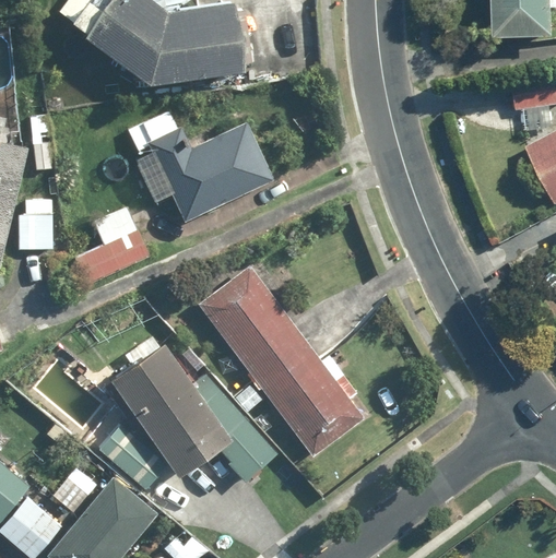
[(169,12),(155,0),(68,0),(60,10),(145,85),(244,72),(234,3),(169,12)]
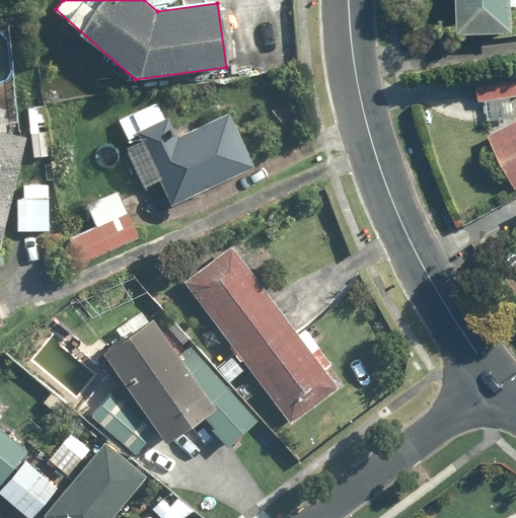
[(459,0),(459,34),(514,35),(514,0),(459,0)]
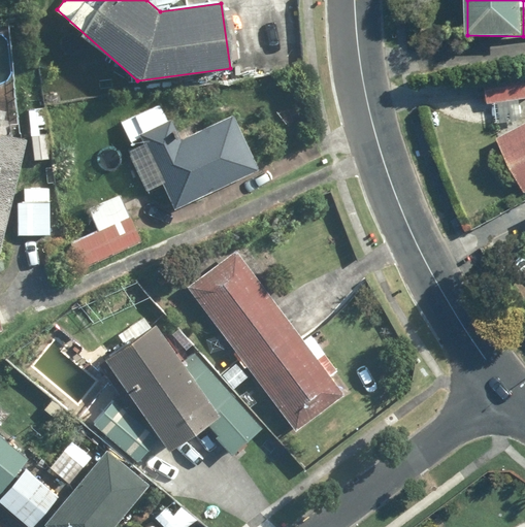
[(501,102),(503,119),(524,117),(524,99),(524,71),(487,76),(490,103),(501,102)]
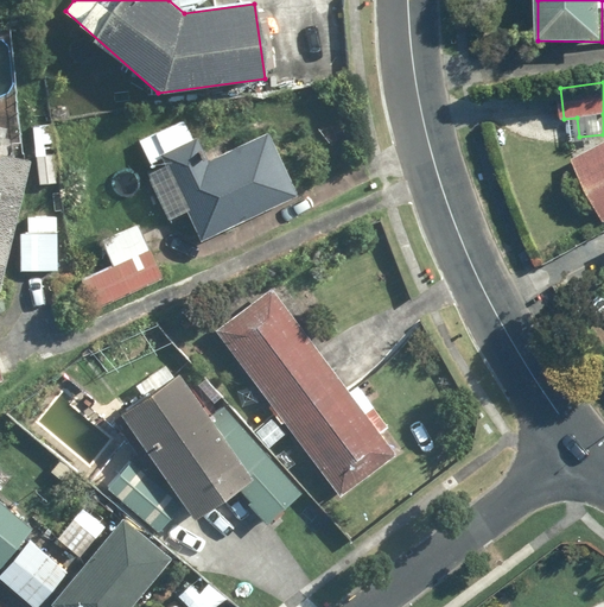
[(198,139),(160,157),(198,240),(297,195),(268,132),(209,159),(198,139)]
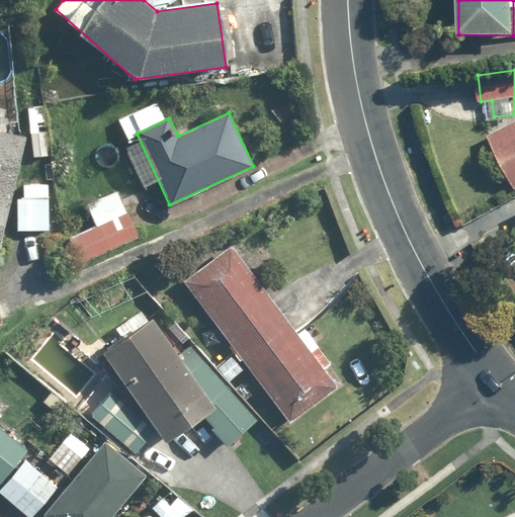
[(514,123),(492,136),(514,180),(514,123)]
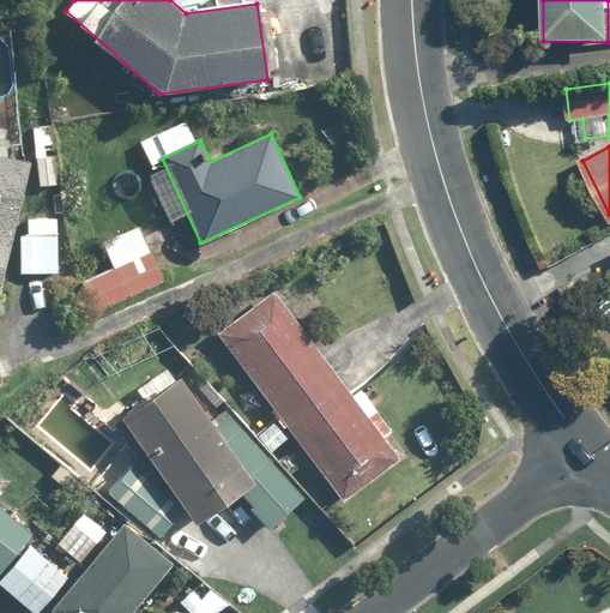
[(0,295),(1,295),(30,161),(0,154),(0,295)]
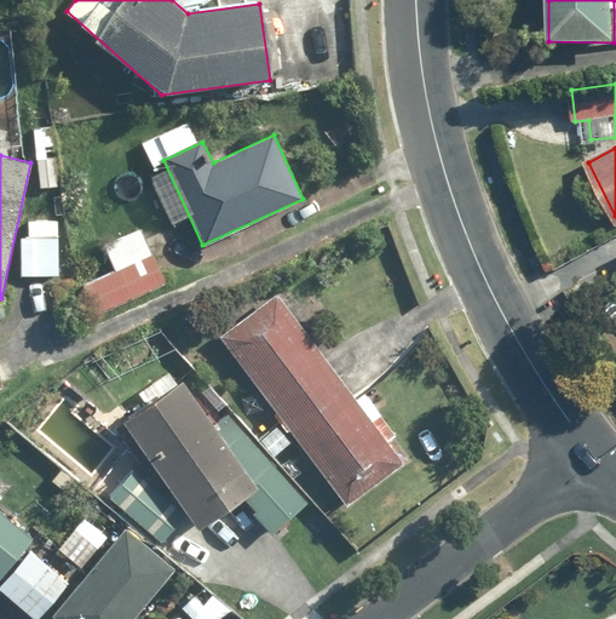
[(59,219),(29,221),(29,238),(22,238),(23,276),(59,276),(59,219)]
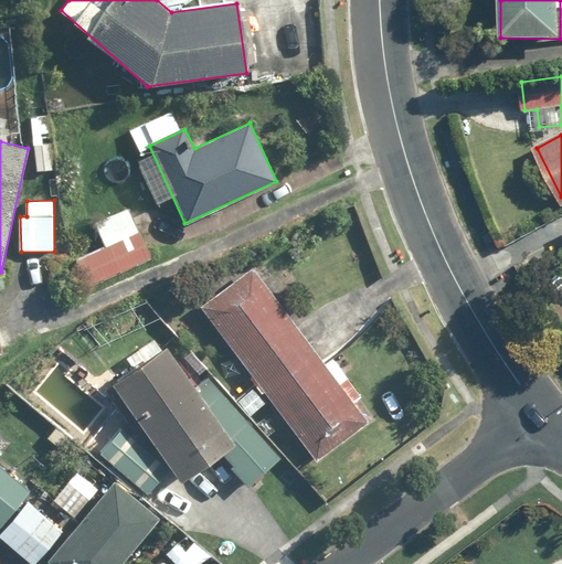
[(152,257),(129,208),(94,223),(105,246),(74,259),(87,287),(152,257)]
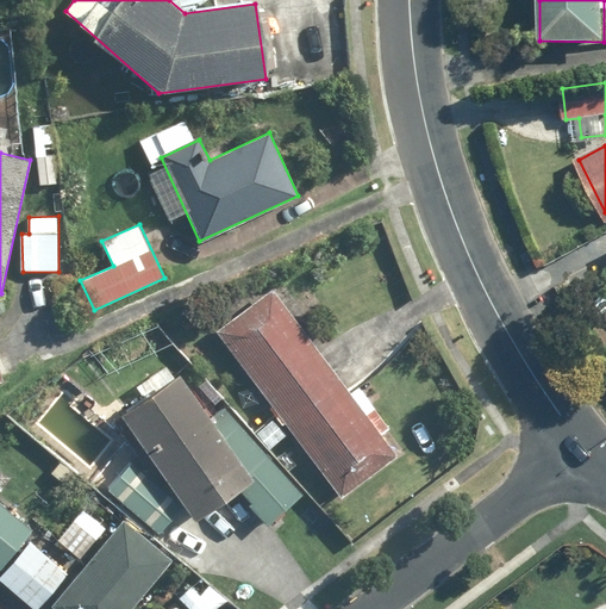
[(391,428),(360,386),(351,392),(274,289),(218,329),(343,499),(399,458),(382,435),(391,428)]
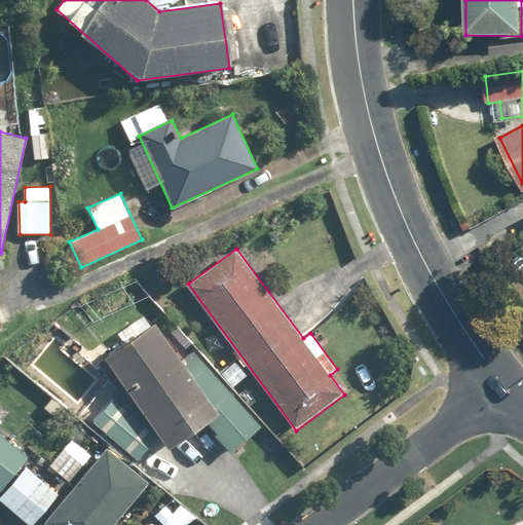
[(230,453),(261,426),(193,350),(179,361),(151,322),(101,359),(166,448),(198,424),(230,453)]
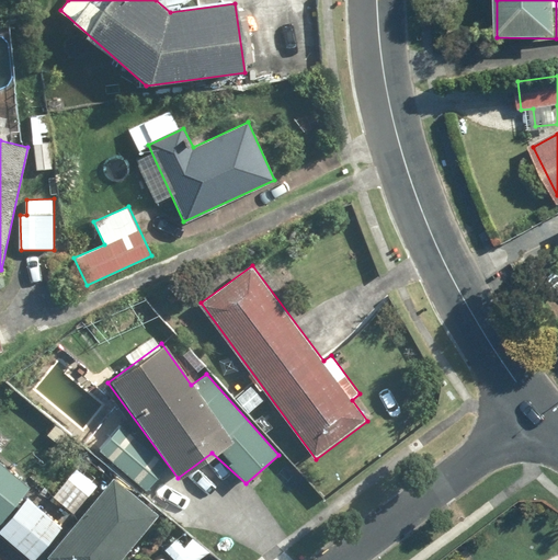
[(269,401),(253,384),(234,401),(249,418),(269,401)]
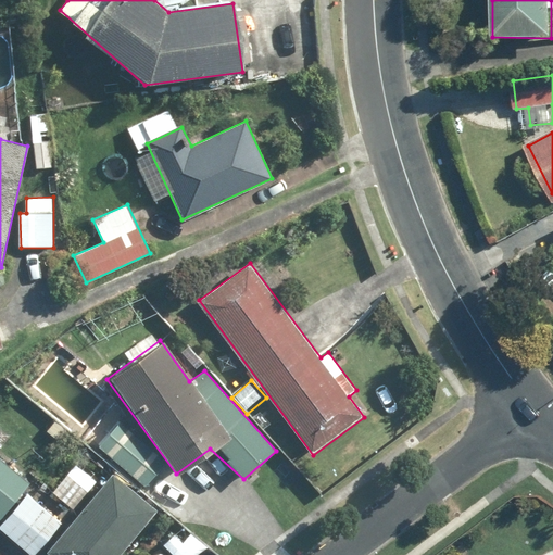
[(165,463),(120,419),(96,444),(141,488),(165,463)]
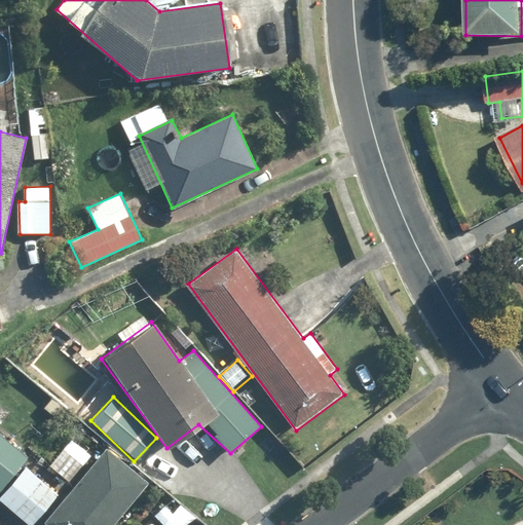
[(0,489),(28,454),(0,433),(0,489)]
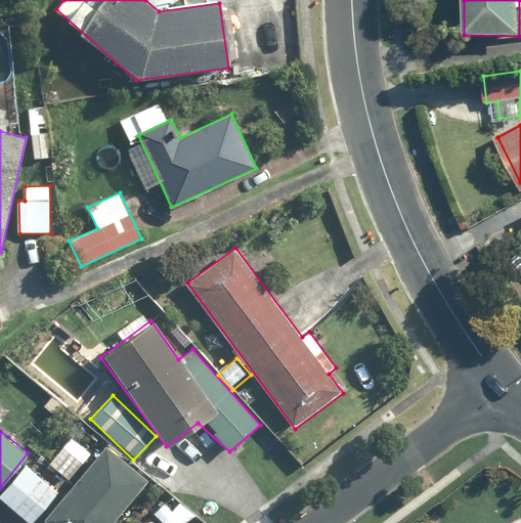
[(91,453),(70,436),(48,463),(71,480),(91,453)]
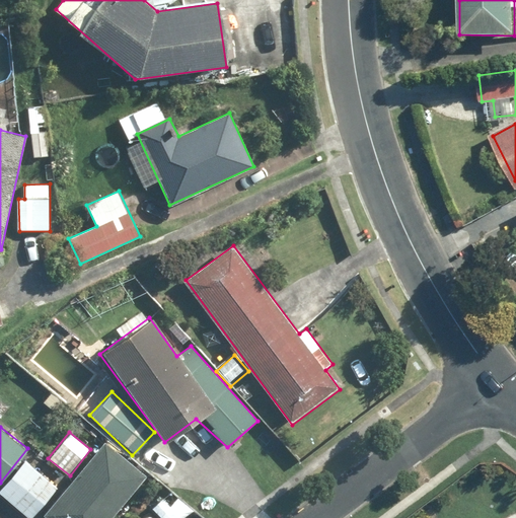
[(113,517),(148,476),(105,442),(44,516),(46,517),(113,517)]
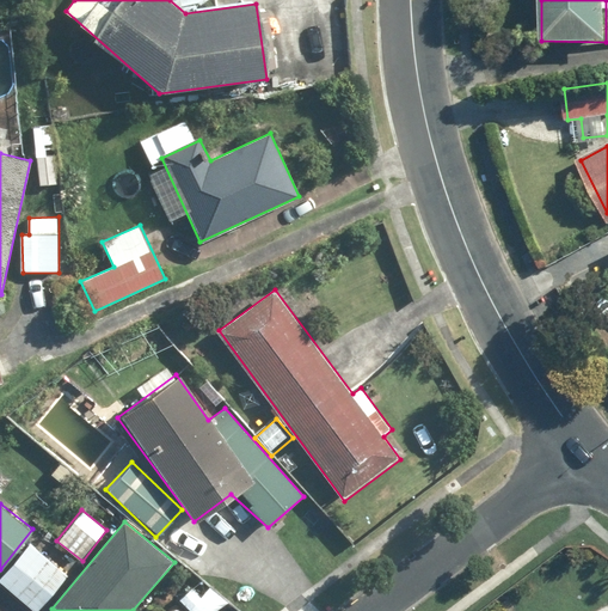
[(36,610),(67,575),(30,544),(0,580),(0,584),(31,610),(36,610)]
